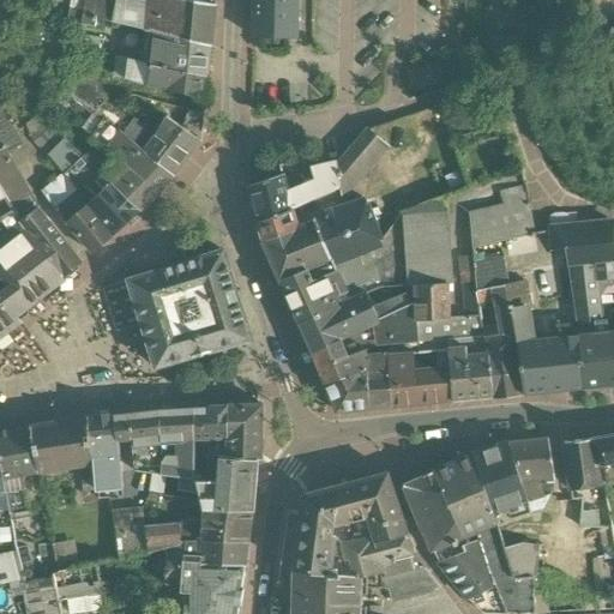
[(148,1),(134,0),(115,0),(101,20),(131,25),(145,30),(148,1)]
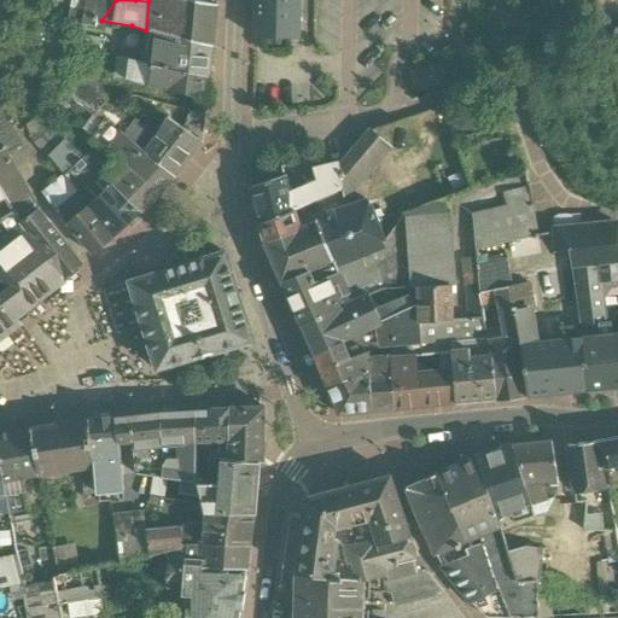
[(175,0),(147,0),(149,1),(146,30),(155,31),(173,35),(175,0)]
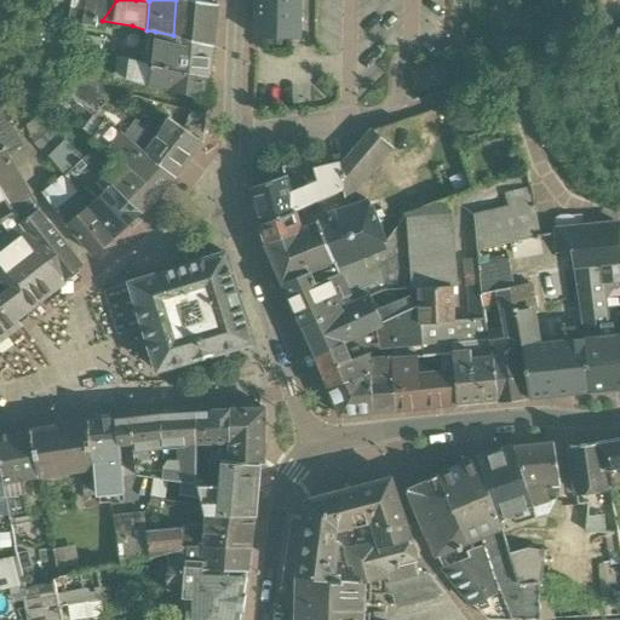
[(204,1),(197,0),(176,0),(173,35),(214,46),(218,6),(216,4),(204,1)]
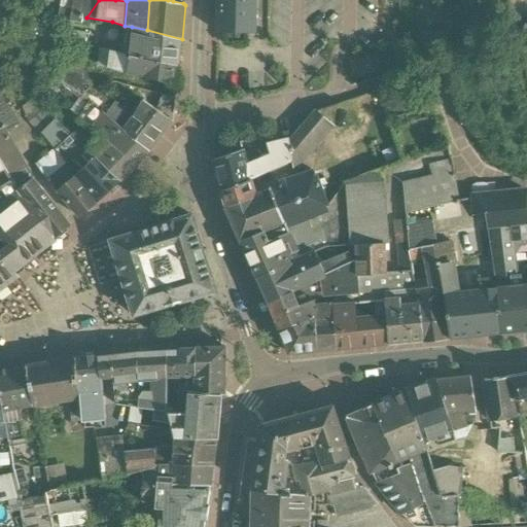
[(254,0),(219,0),(219,32),(226,32),(248,32),(254,32),(254,0)]
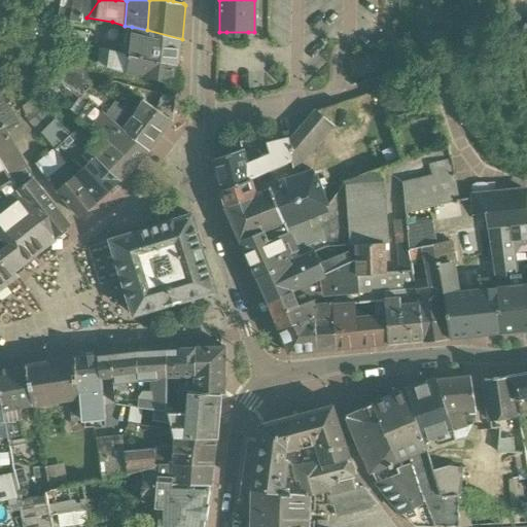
[(182,39),(147,30),(132,27),(129,56),(179,67),(182,39)]
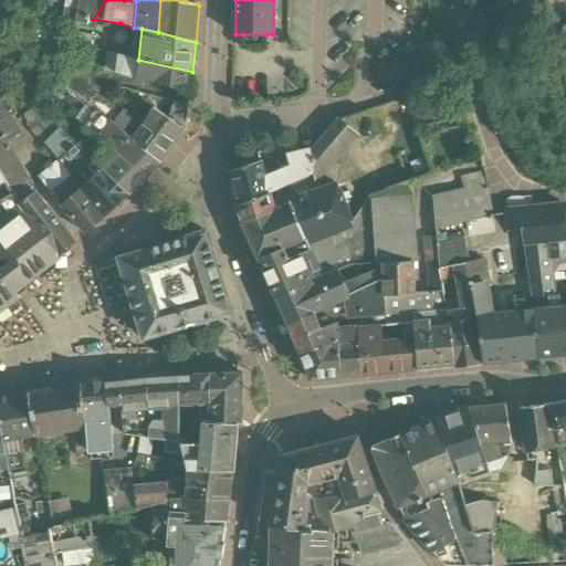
[(266,48),(266,34),(243,34),(243,48),(266,48)]
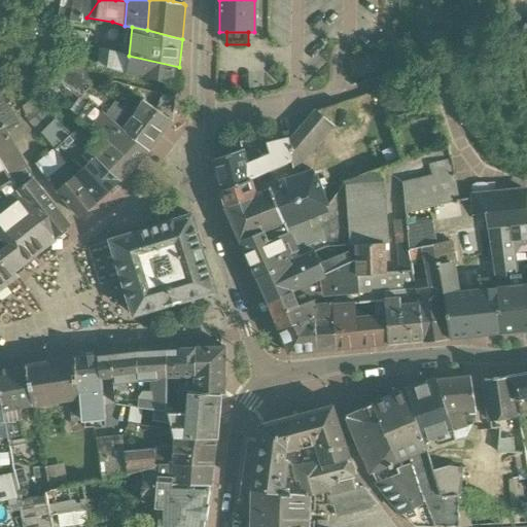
[(129,56),(111,51),(111,55),(110,60),(109,69),(126,74),(177,85),(179,67),(129,56)]
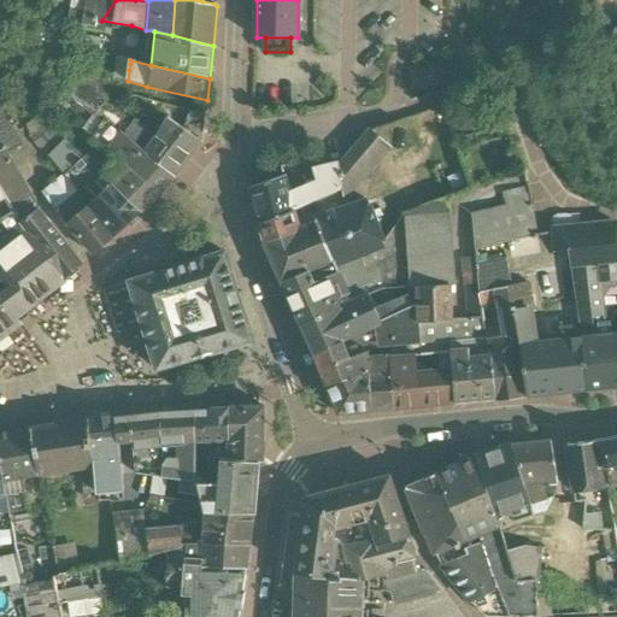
[(98,116),(86,107),(74,122),(86,131),(98,116)]
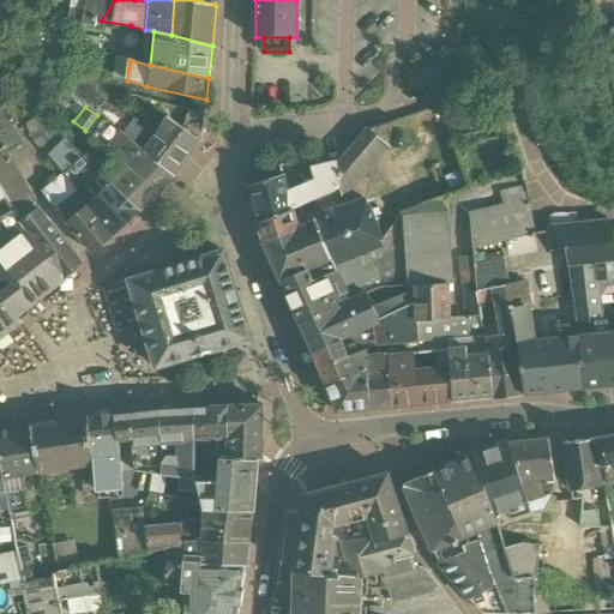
[(205,114),(190,110),(184,128),(202,142),(203,142),(205,114)]
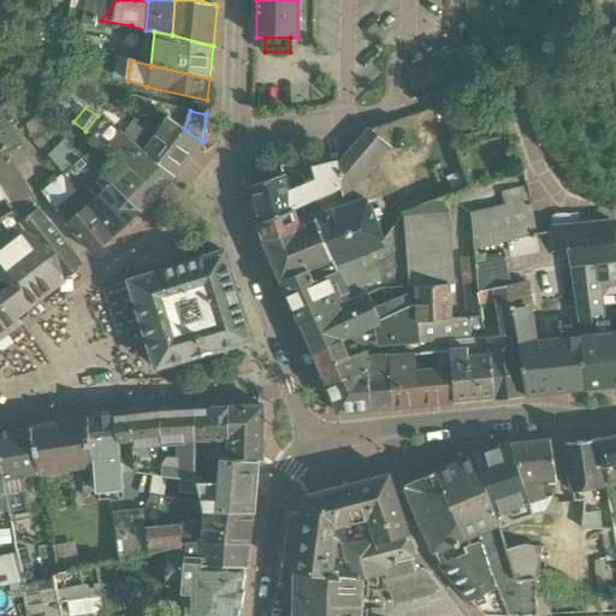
[(0,152),(5,149),(22,140),(3,112),(0,113),(0,152)]
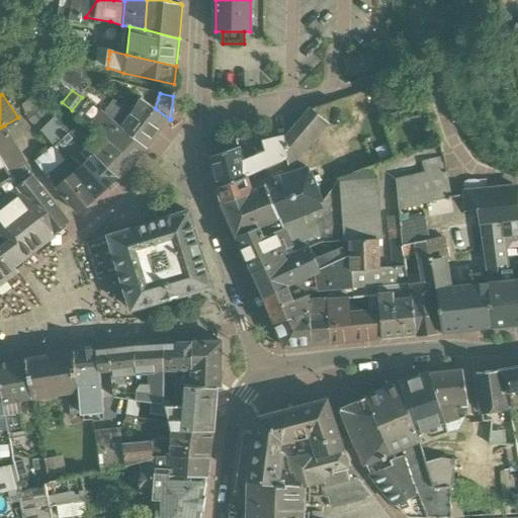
[(104,95),(97,108),(104,111),(105,112),(113,101),(104,95)]
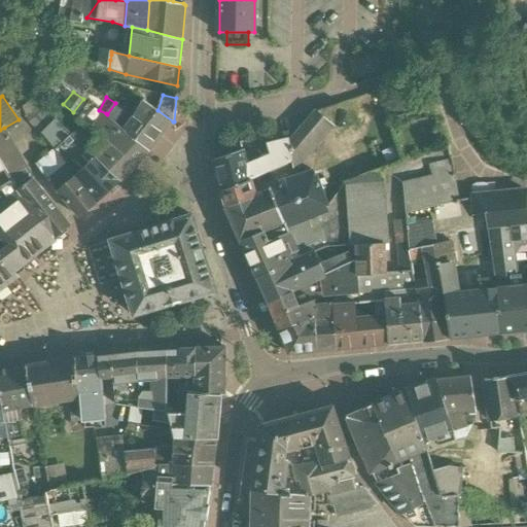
[(55,118),(33,99),(24,107),(34,123),(41,132),(55,118)]
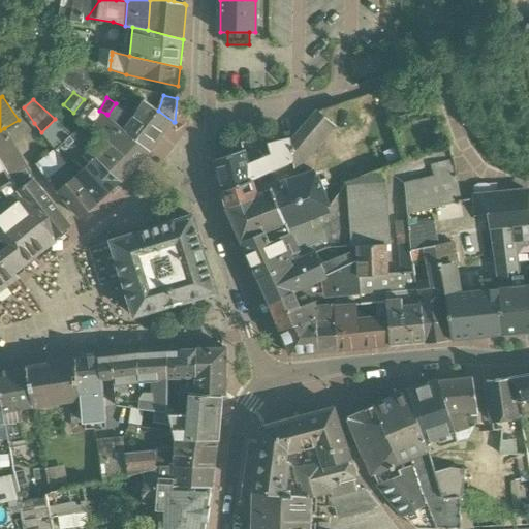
[(158,111),(145,101),(133,119),(135,120),(127,131),(127,132),(151,151),(174,122),(158,111)]
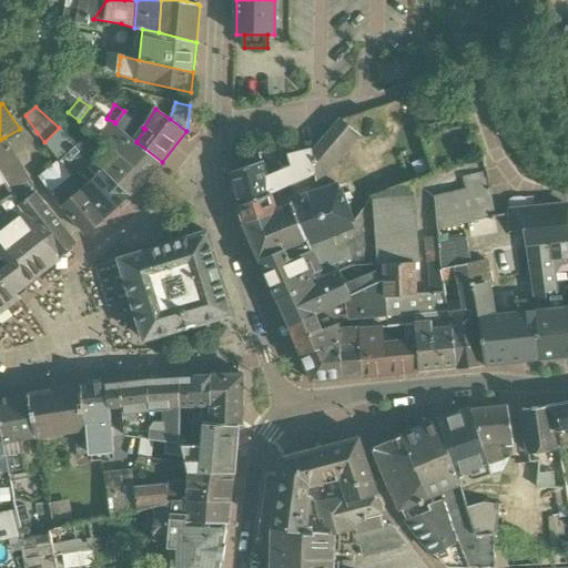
[(124,111),(115,123),(128,134),(139,119),(124,111)]
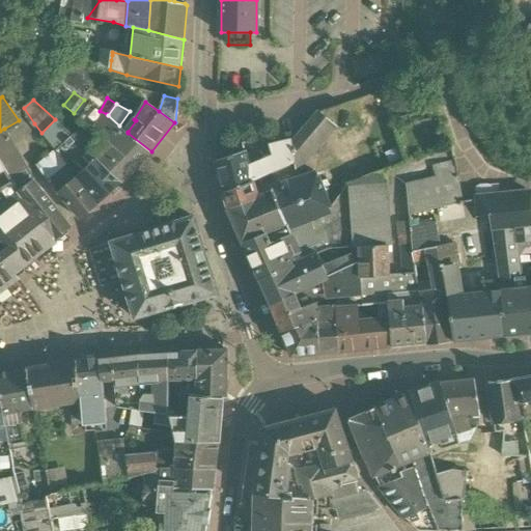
[(317,111),(290,142),(292,165),(294,166),(296,165),(296,172),(338,128),(317,111)]
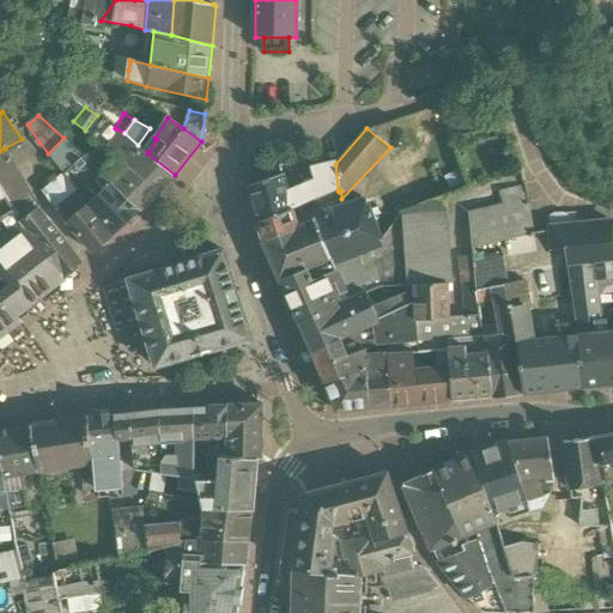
[(175,175),(147,153),(147,152),(138,145),(125,133),(123,132),(110,151),(116,156),(161,192),(175,175)]
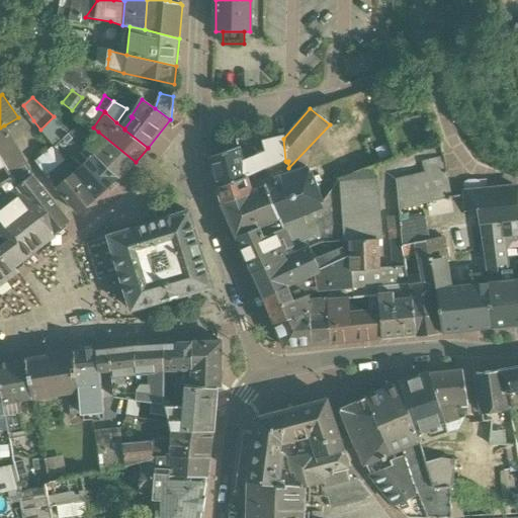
[(72,133),(54,116),(40,130),(54,147),(55,147),(55,148),(72,133)]
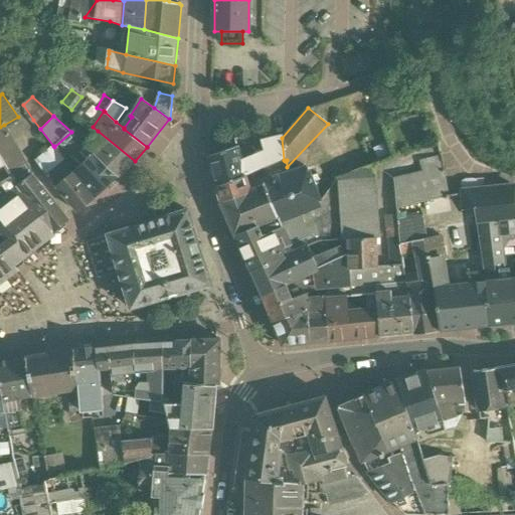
[(4,125),(0,127),(0,156),(5,167),(12,177),(19,187),(33,176),(4,125)]
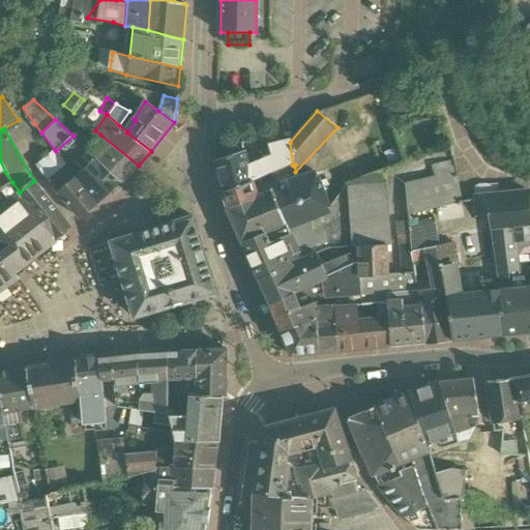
[(139,166),(100,135),(89,149),(97,157),(123,182),(139,166)]
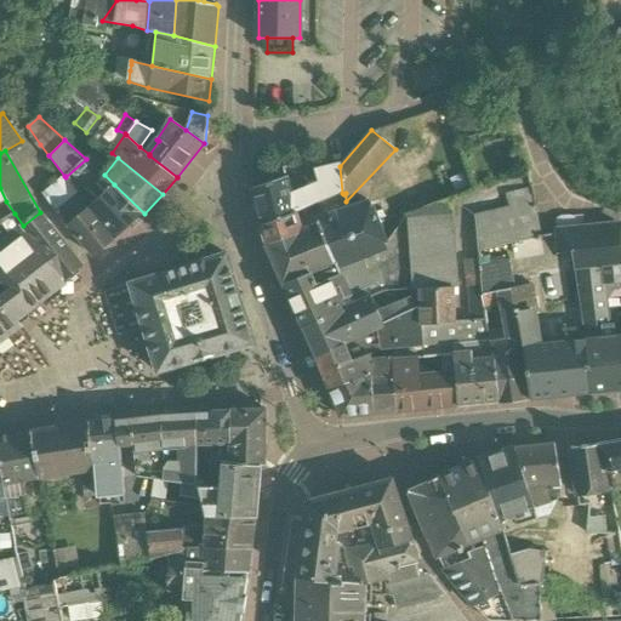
[(89,161),(86,159),(66,177),(70,182),(91,206),(114,184),(104,175),(97,170),(93,166),(89,161)]
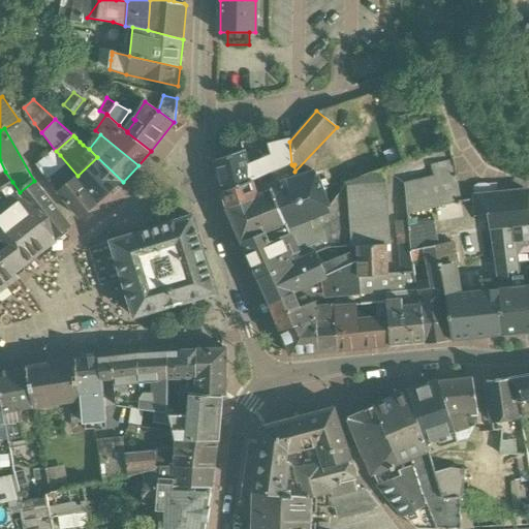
[(289,141),(275,144),(275,145),(268,146),(271,157),(276,172),(280,169),(291,164),(289,142),(289,141)]
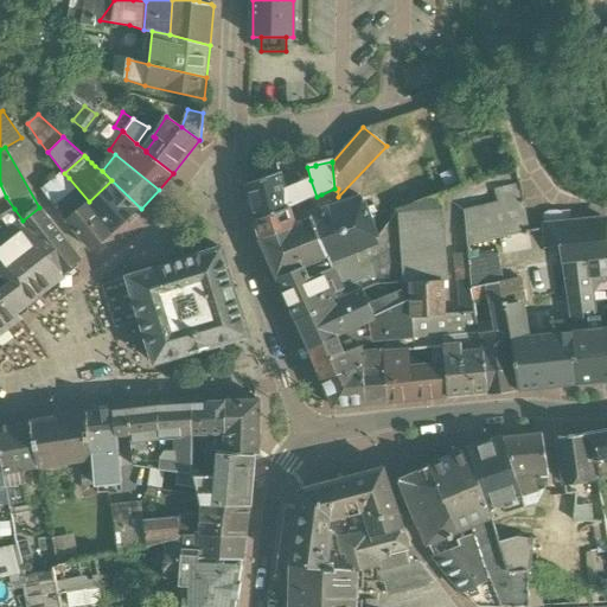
[(64,172),(63,172),(59,176),(64,181),(69,178),(64,173),(64,172)]
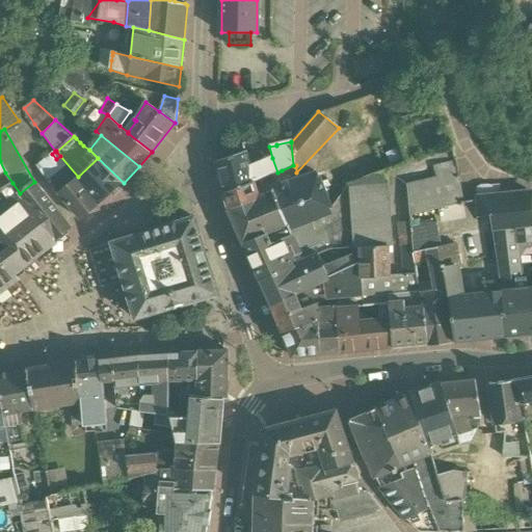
[(78,177),(60,156),(56,159),(52,154),(37,165),(59,192),(78,177)]
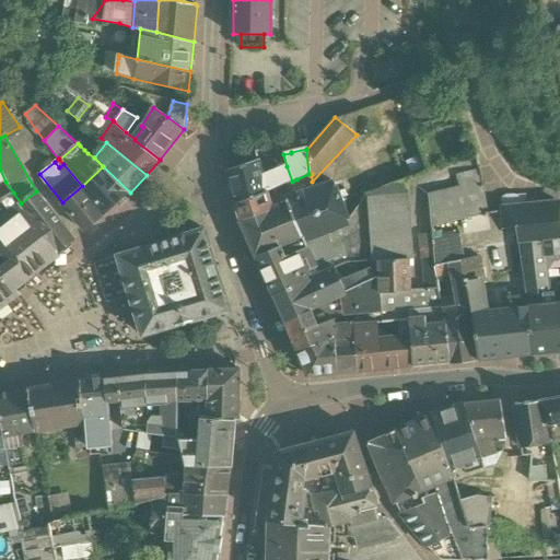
[(263,176),(258,163),(229,172),(235,203),(267,193),(267,194),(283,186),(292,182),(287,166),(263,176)]
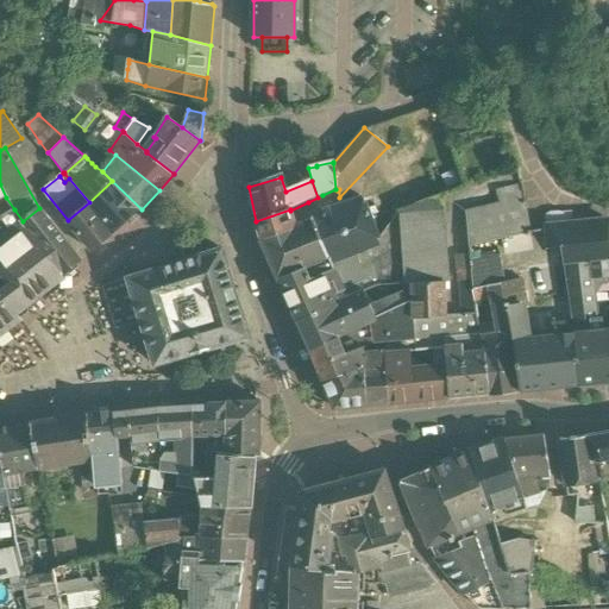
[(142,209),(112,181),(89,202),(114,234),(142,209)]
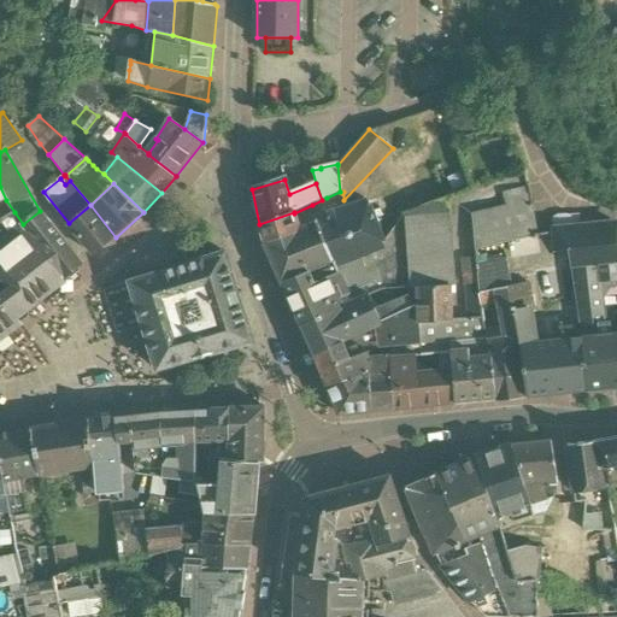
[(509,209),(472,217),(476,250),(539,234),(529,187),(505,193),(509,209)]
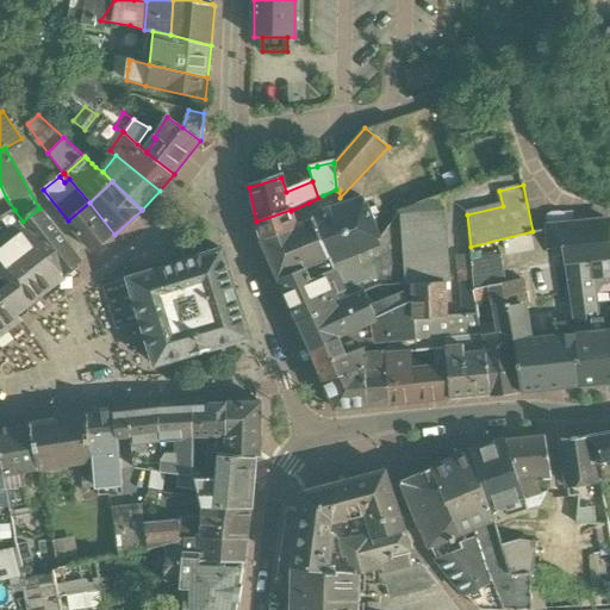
[(318,198),(309,203),(316,216),(318,213),(317,207),(328,204),(323,195),(318,198)]
